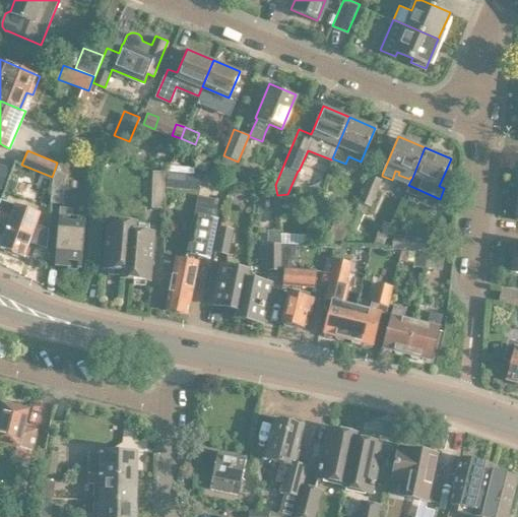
[(66,173),(55,169),(52,177),(49,204),(61,204),(62,179),(66,173)]
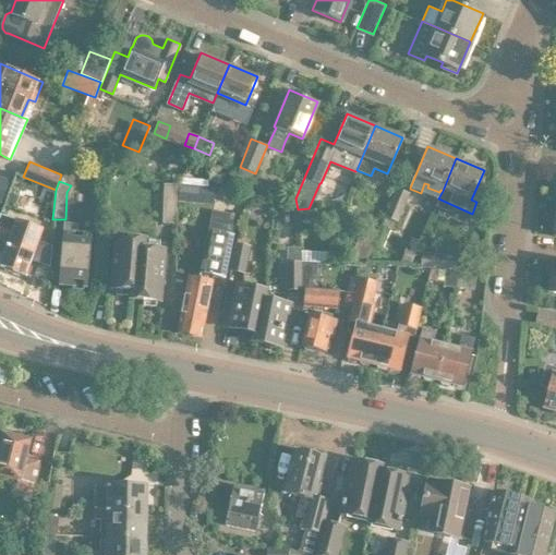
[(176,222),(178,183),(165,183),(162,221),(176,222)]
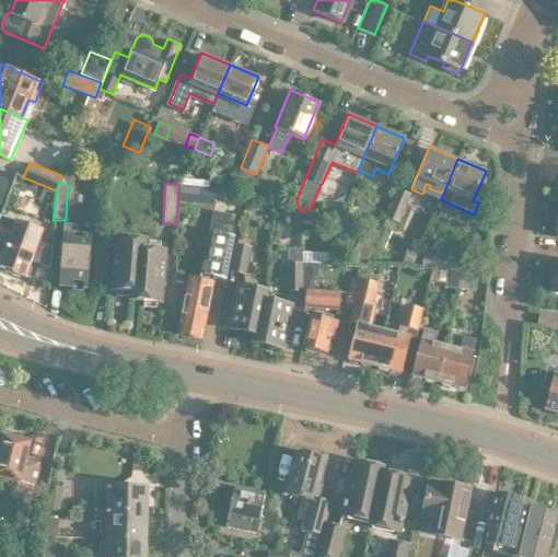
[(179,200),(197,201),(198,186),(181,185),(179,200)]
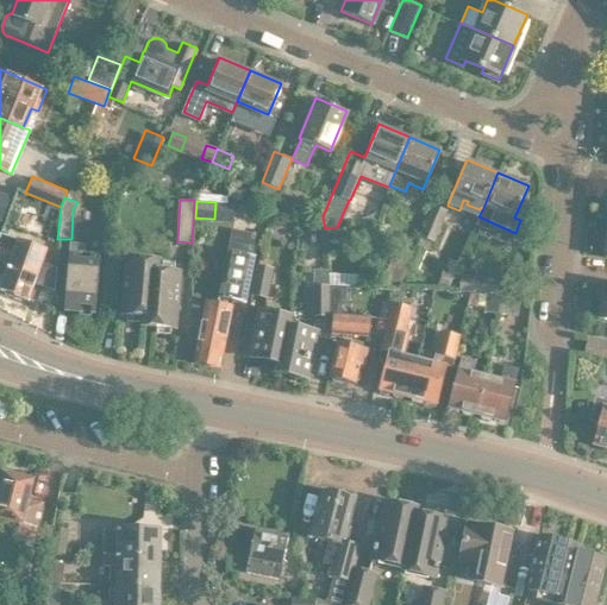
[(435,240),(448,210),(432,203),(420,234),(435,240)]
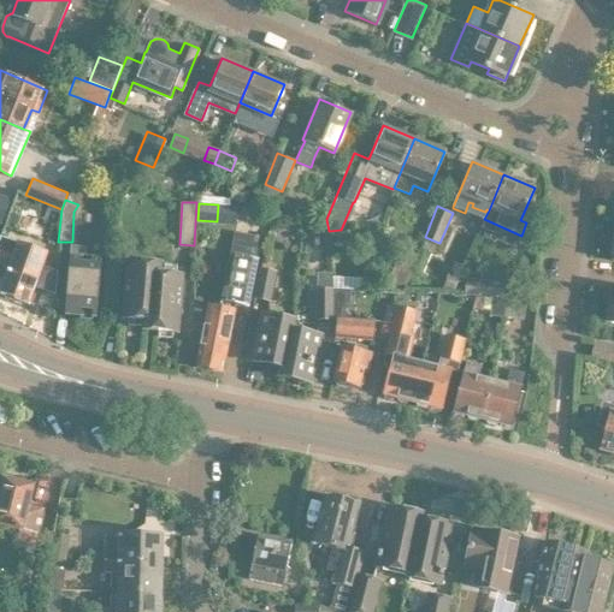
[(0,233),(0,235),(0,251),(13,256),(11,261),(0,291),(29,302),(35,286),(52,292),(57,279),(40,273),(48,251),(24,243),(0,233)]
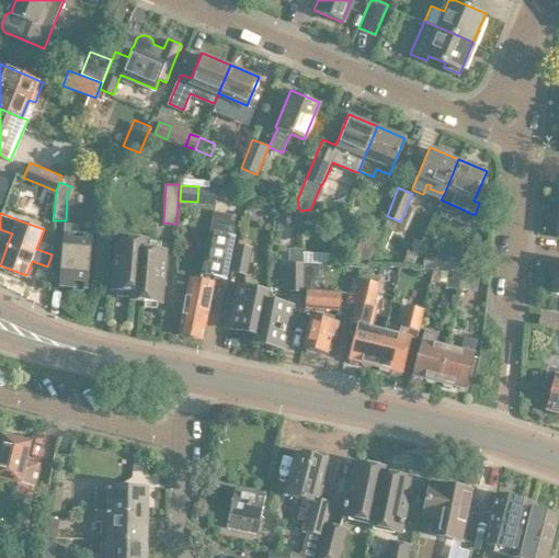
[(209,229),(201,273),(215,275),(226,277),(234,235),(237,217),(214,213),(210,230),(209,229)]
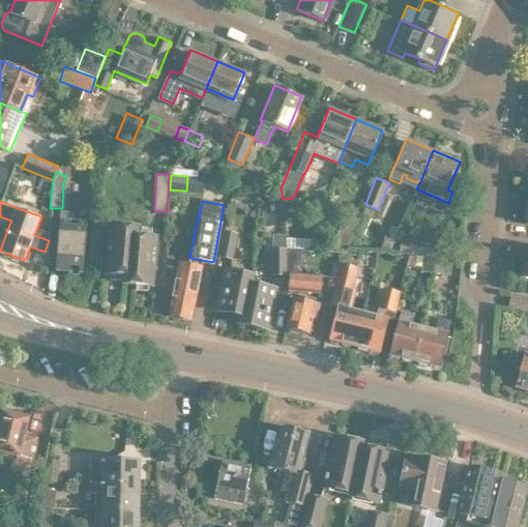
[(61,210),(56,269),(82,271),(86,222),(74,221),(74,211),(61,210)]
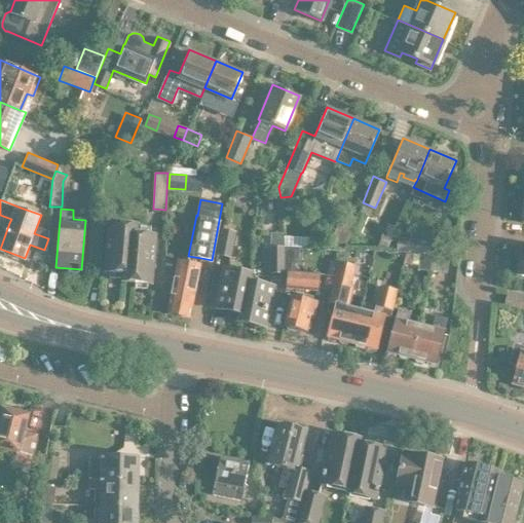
[(109,221),(105,270),(122,272),(122,281),(128,282),(152,284),(156,233),(140,232),(140,224),(133,223),(109,221)]
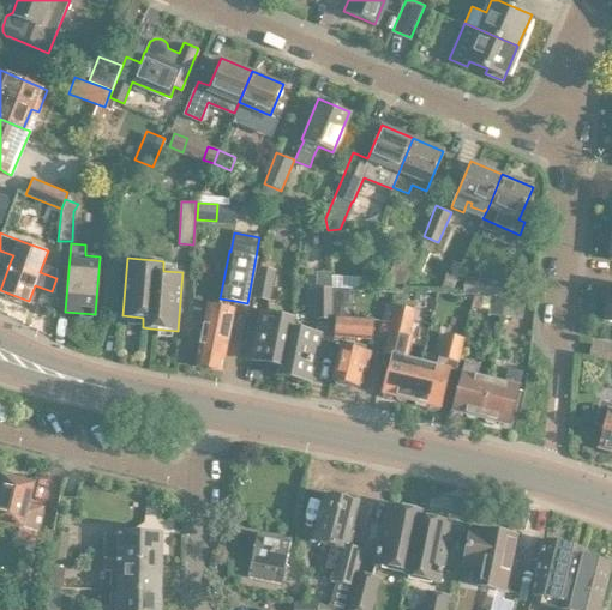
[(383,290),(387,291),(391,291),(401,293),(413,265),(396,259),(383,290)]
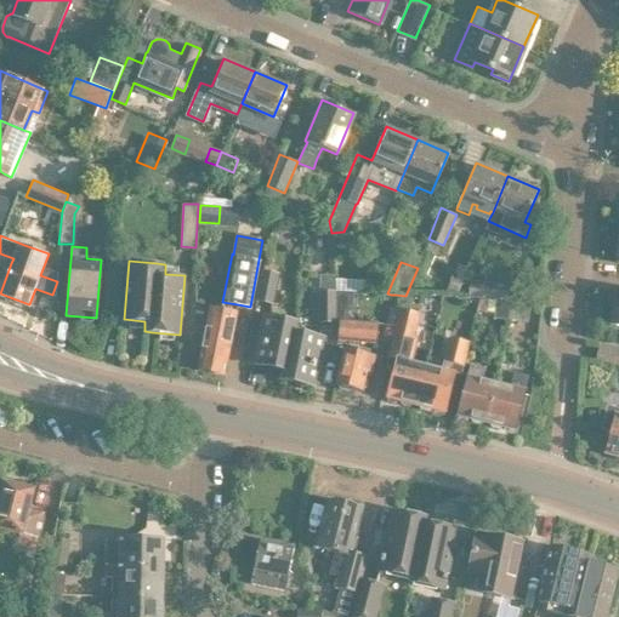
[(272,301),(279,273),(262,270),(257,297),(272,301)]
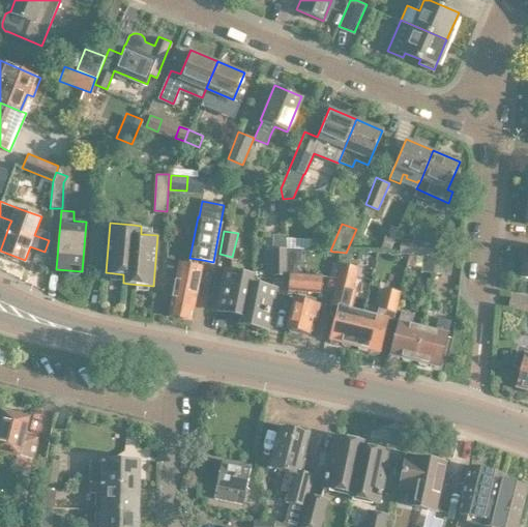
[(275,233),(274,243),(293,246),(295,236),(275,233)]
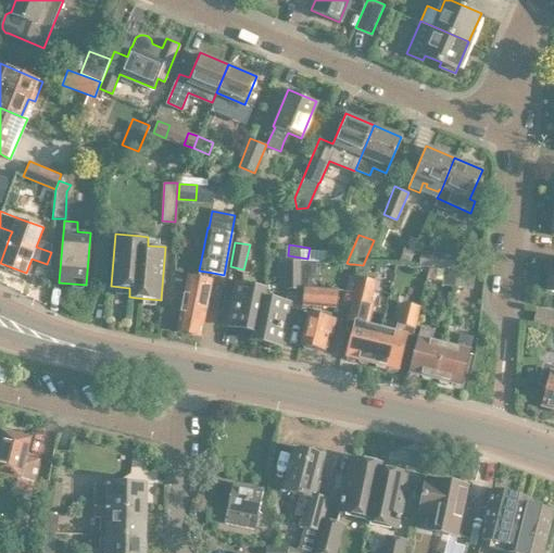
[(419,266),(429,266),(454,268),(454,267),(455,252),(420,250),(420,253),(413,253),(407,266),(419,266)]
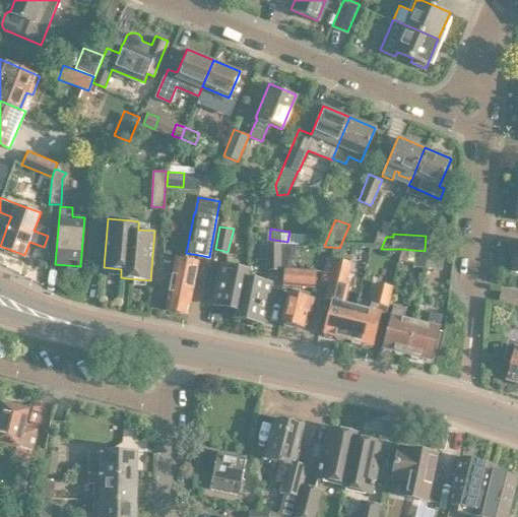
[(281,265),(283,244),(281,243),(266,243),(266,269),(281,270),(281,265)]
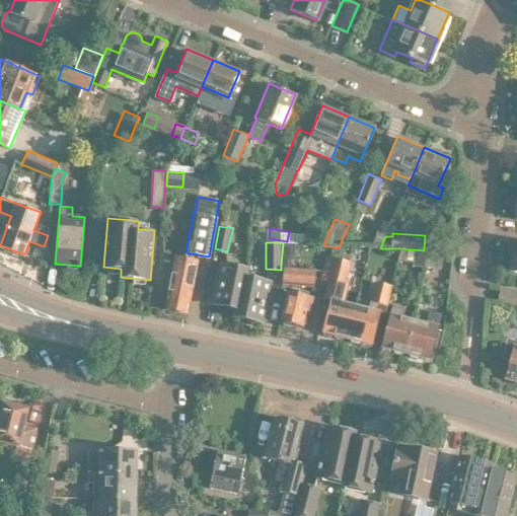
[(295,244),(283,243),(281,265),(290,265),(290,251),(295,251),(295,244)]
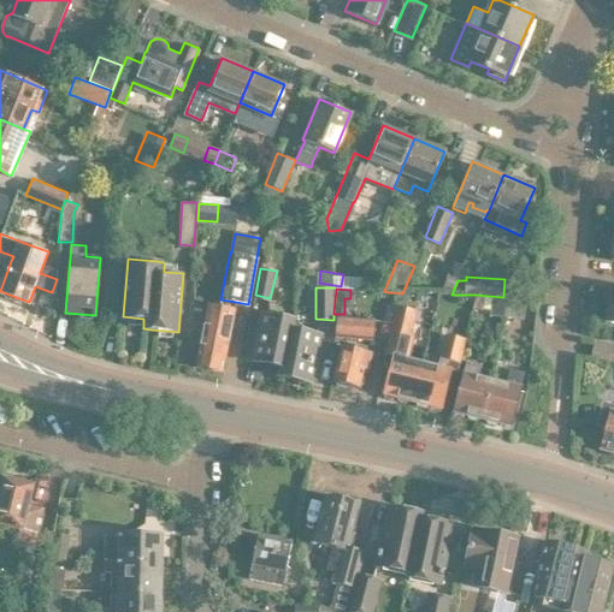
[(505,316),(507,301),(506,301),(503,297),(476,295),(474,302),(472,314),(480,314),(483,303),(491,303),(489,315),(505,316)]
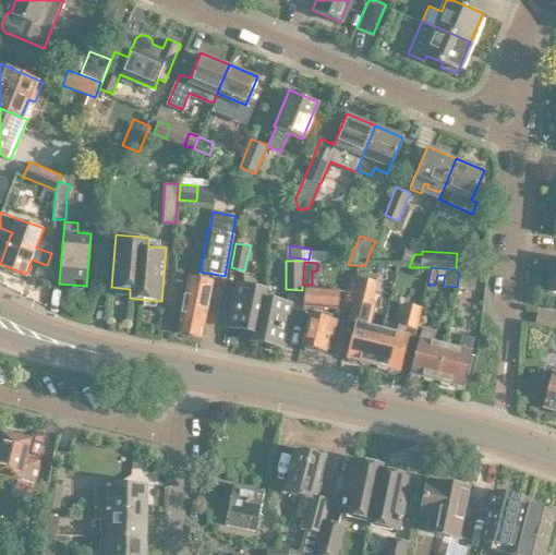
[(176,275),(176,292),(185,292),(178,332),(202,336),(213,280),(214,274),(200,272),(200,277),(189,275),(189,277),(176,275)]
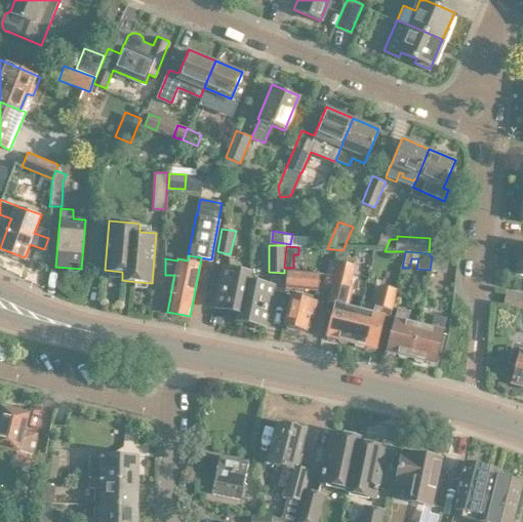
[(432,256),(430,270),(447,272),(448,258),(432,256)]
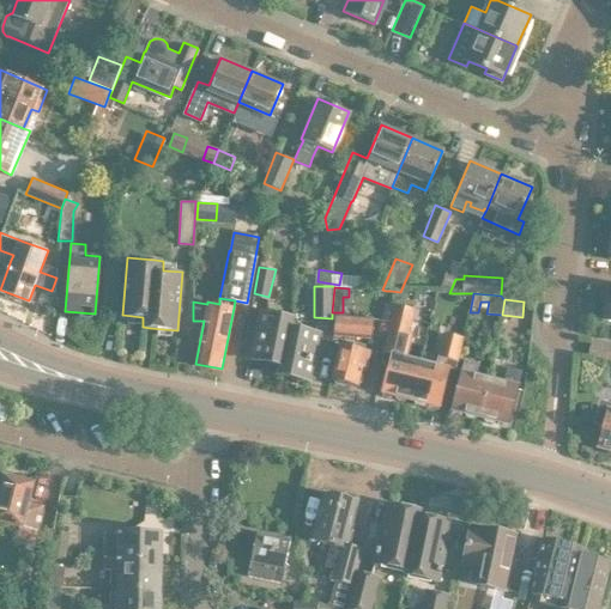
[(382,391),(411,399),(421,359),(403,354),(415,308),(397,303),(395,308),(388,334),(388,335),(395,338),(382,391)]
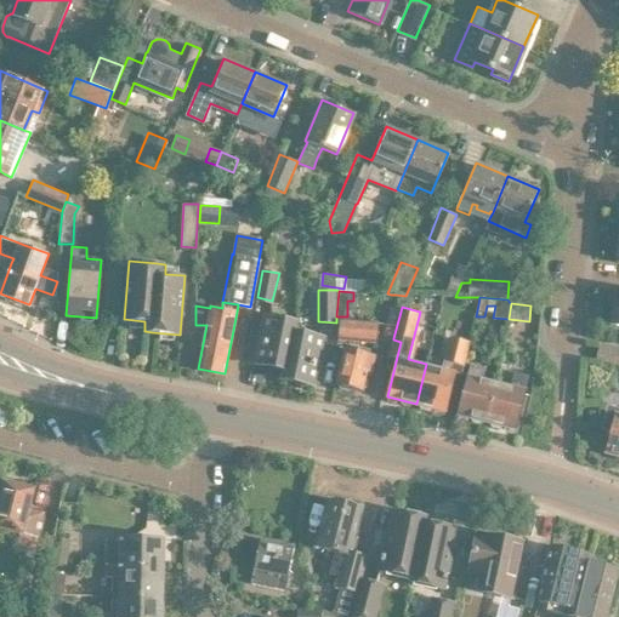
[(401,312),(388,310),(382,336),(393,338),(401,312)]
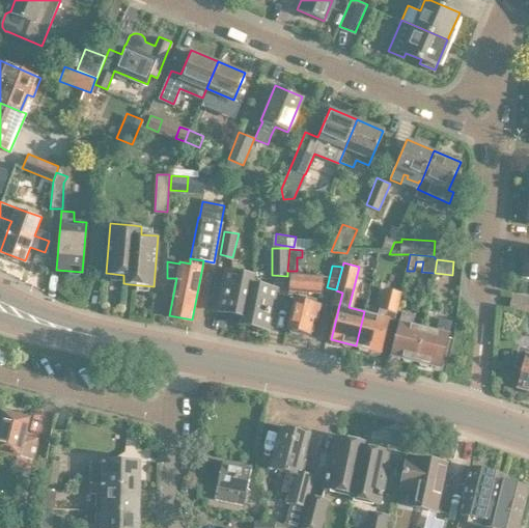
[(244,315),(252,274),(226,269),(218,310),(244,315)]
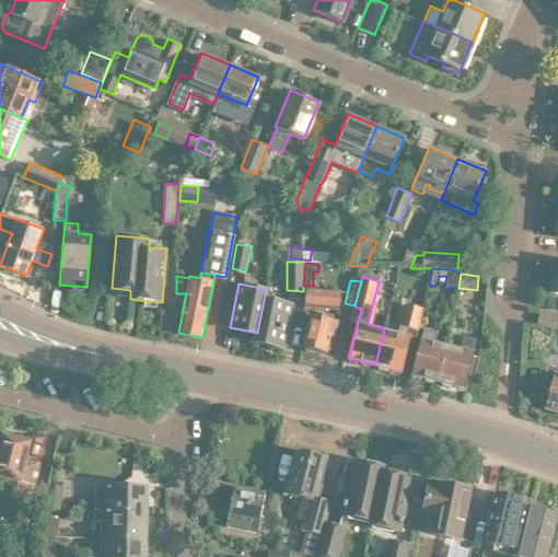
[(339,308),(340,291),(307,288),(306,305),(339,308)]
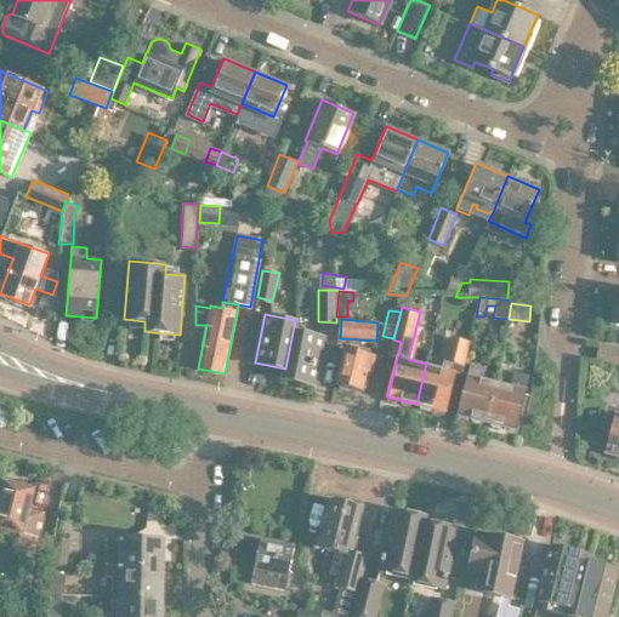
[(313,383),(324,335),(296,329),(297,320),(295,320),(285,369),(284,377),(313,383)]
